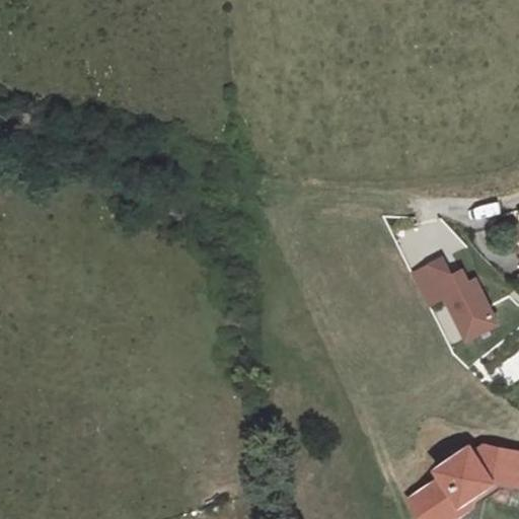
[(518,244),(510,250),(518,256),(518,244)]
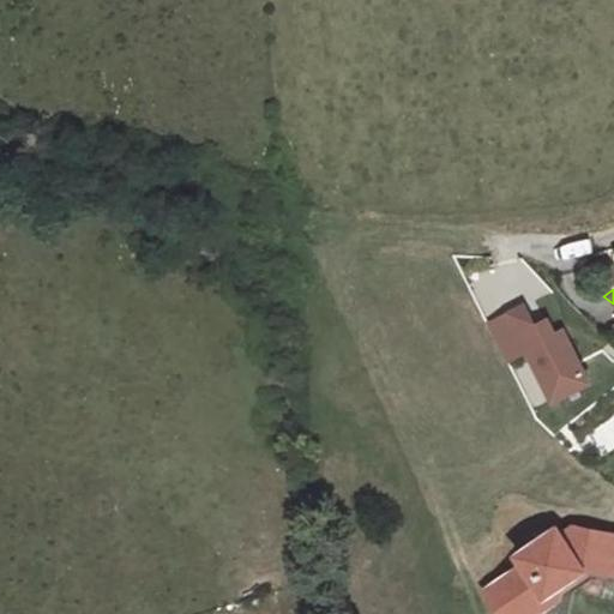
[(524,305),(487,324),(505,360),(527,349),(553,398),(588,380),(561,329),(555,332),(541,339),(534,325),(524,305)]
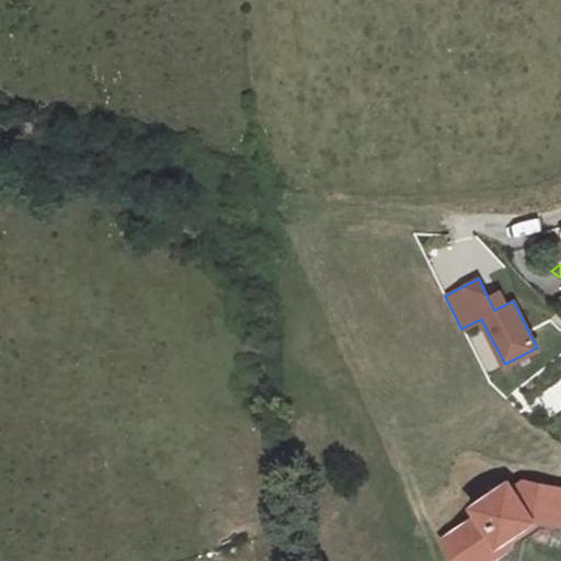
[(500,290),(488,297),(494,310),(507,304),(500,290)]
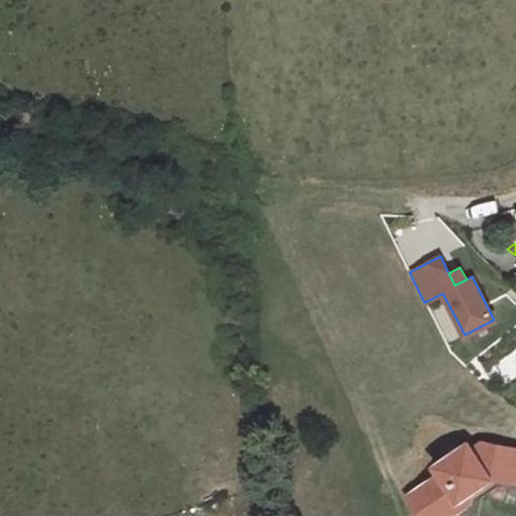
[(431,314),(444,343),(458,337),(444,307),(431,314)]
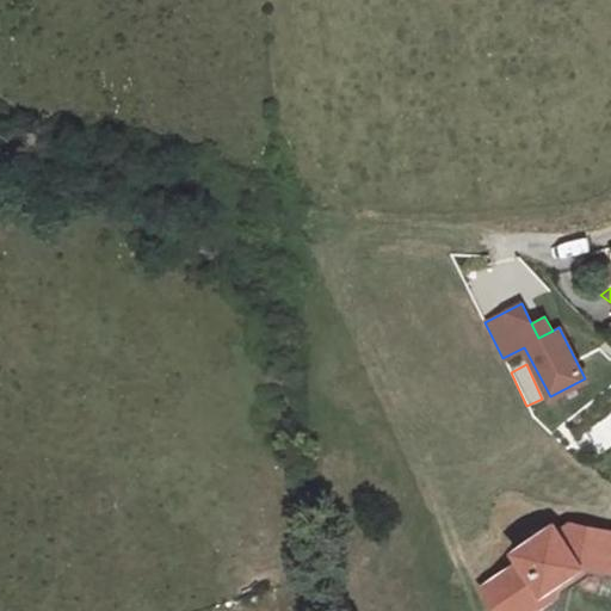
[(519,562),(497,578),(518,610),(517,610),(535,610),(538,592),(541,591),(555,594),(556,580),(580,563),(610,569),(610,530),(571,523),(557,531),(553,524),(512,551),(519,562)]
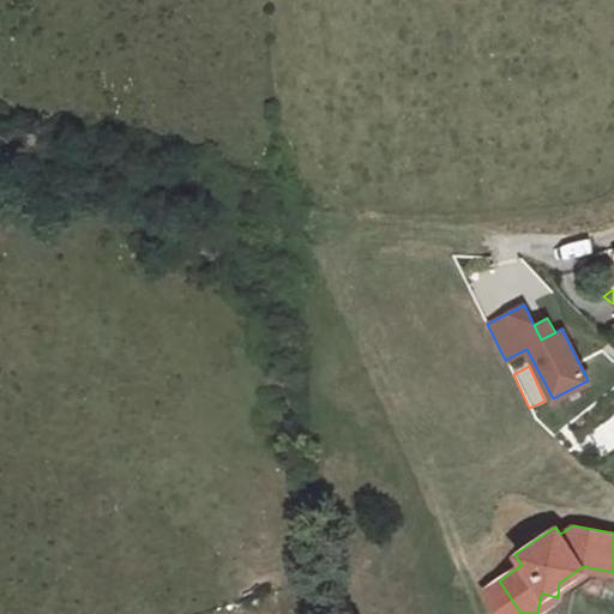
[(541,595),(537,613),(566,613),(571,591),(593,577),(613,581),(613,572),(583,566),(559,583),(558,597),(543,594),(541,595)]
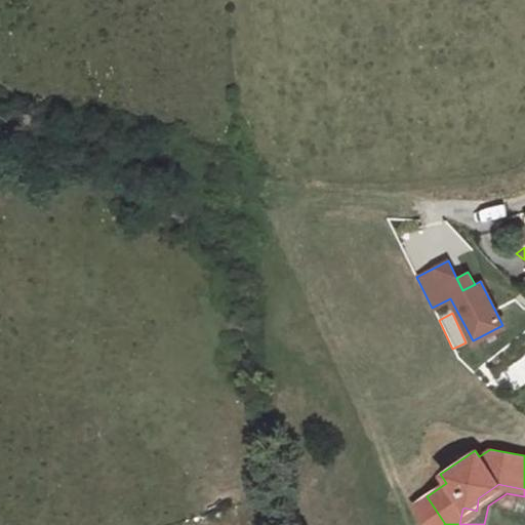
[(427,496),(413,506),(427,524),(444,524),(445,524),(427,496)]
